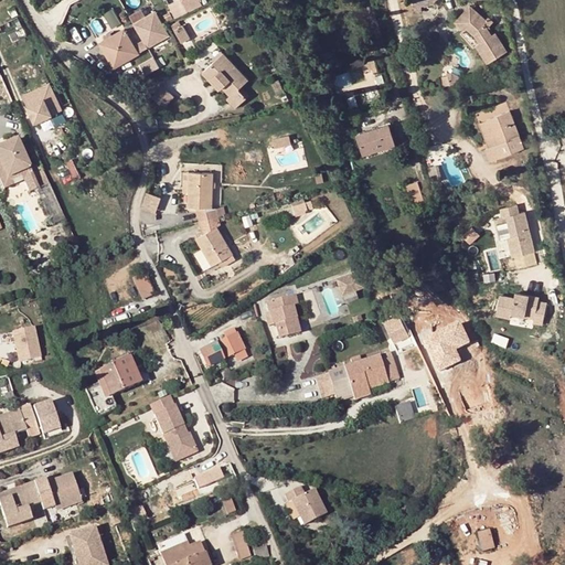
[(181,0),(188,11),(202,4),(200,0),(181,0)]
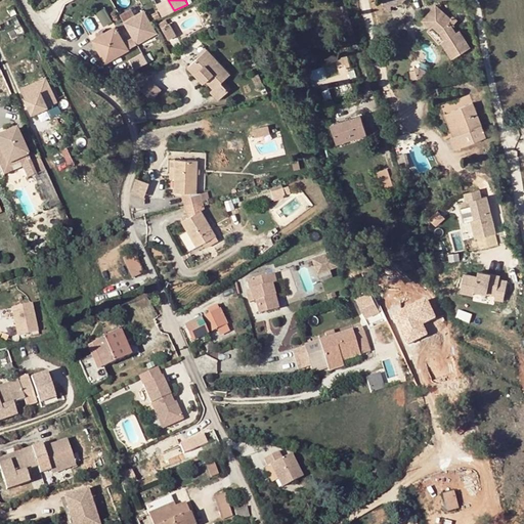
[(406,1),(405,0),(382,0),(385,10),(391,8),(390,5),(406,1)]
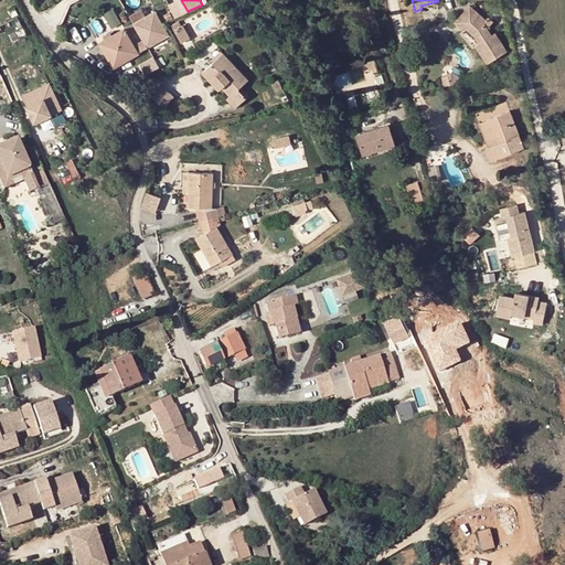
[(462,14),(466,17),(472,9),(469,6),(462,14)]
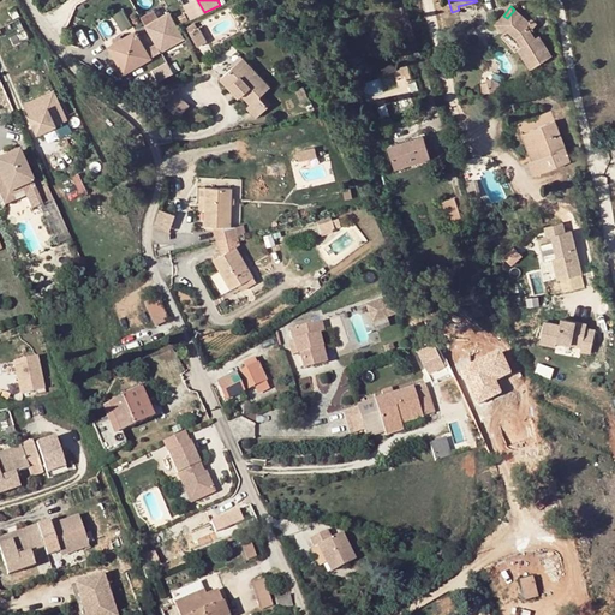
[(124,9),(115,13),(124,29),(132,24),(124,9)]
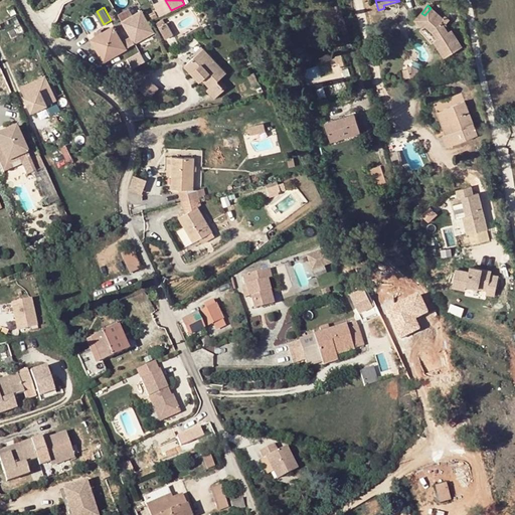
[(414,20),(422,27),(424,25),(433,32),(437,39),(433,41),(444,58),(461,47),(451,30),(448,32),(444,25),(449,19),(445,15),(442,17),(431,8),(424,15),(421,13),(414,20)]
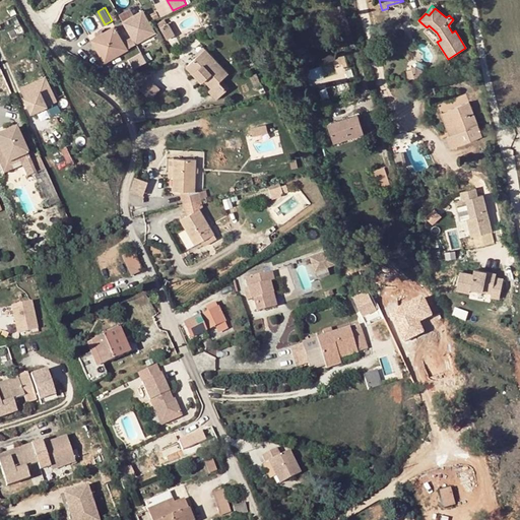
[(143,10),(123,21),(132,37),(123,42),(115,26),(92,39),(105,61),(127,48),(131,46),(155,30),(143,10)]
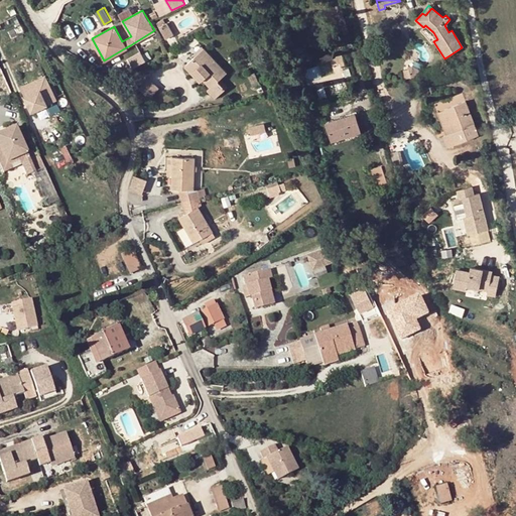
[(433,32),(425,25),(423,27),(421,30),(430,43),(433,41),(437,39),(433,32)]
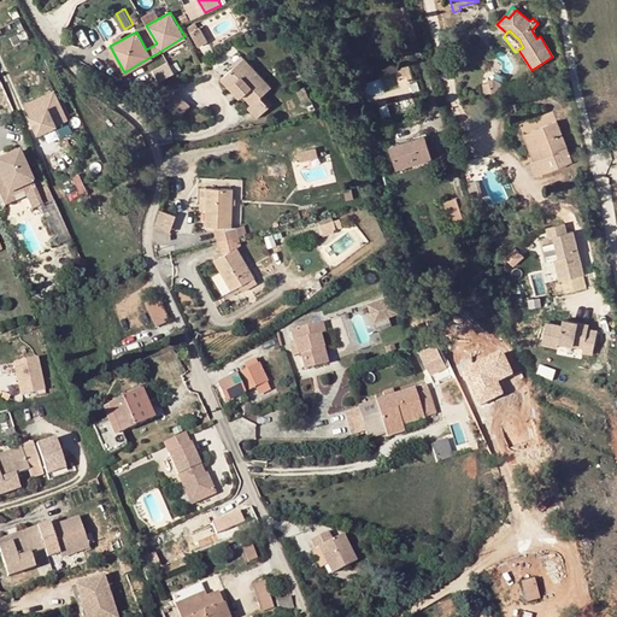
[(250,106),(260,117),(274,104),(264,94),(272,86),(246,57),(223,78),(231,87),(235,83),(245,94),(246,93),(254,103),(250,106)]
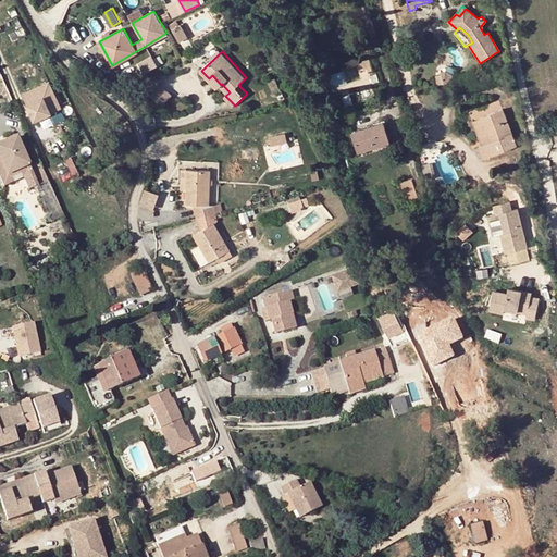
[(218,87),(221,85),(212,75),(209,78),(218,87)]
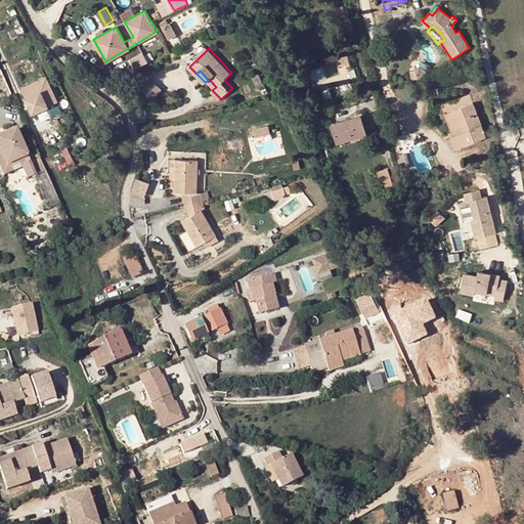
[(44,76),(19,87),(31,113),(56,100),(44,76)]
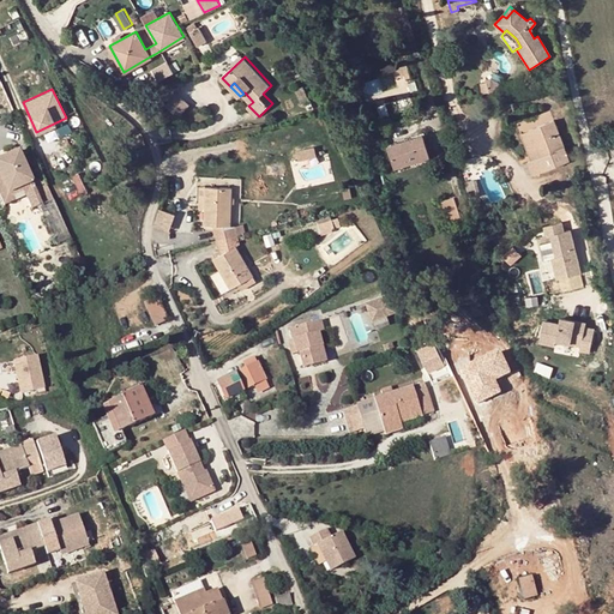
[(178,91),(167,104),(180,116),(191,104),(178,91)]
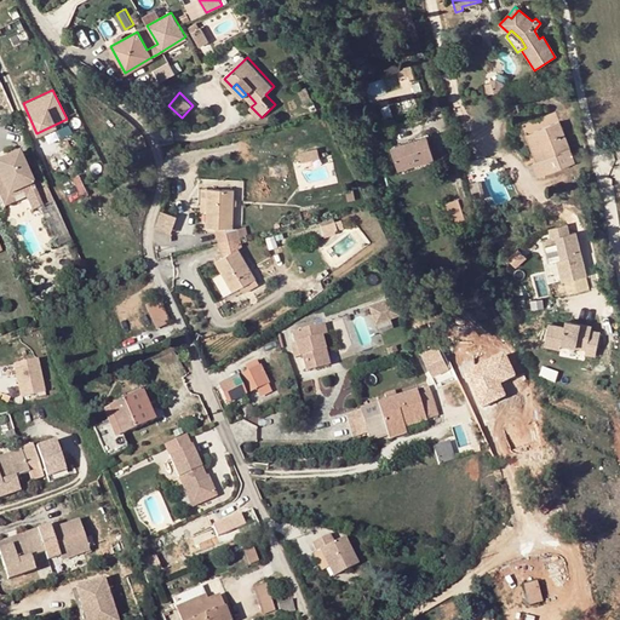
[(540,160),(532,162),(529,164),(534,177),(570,165),(557,122),(532,131),(540,160)]
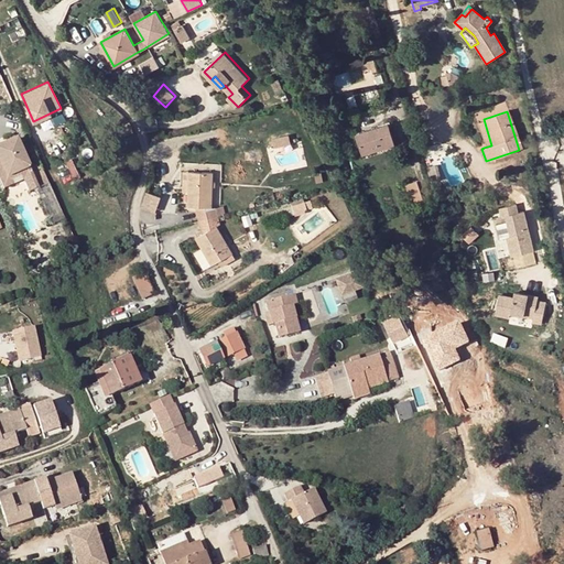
[(475,122),(484,148),(491,145),(484,119),(475,122)]
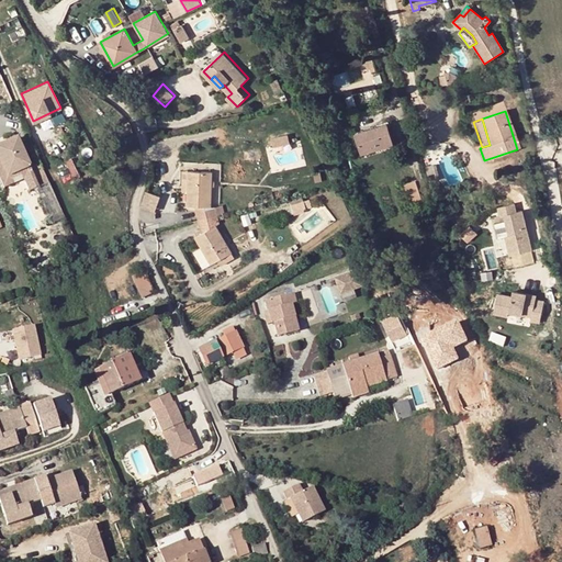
[(362,153),(393,144),(388,126),(377,130),(375,126),(356,132),(362,153)]
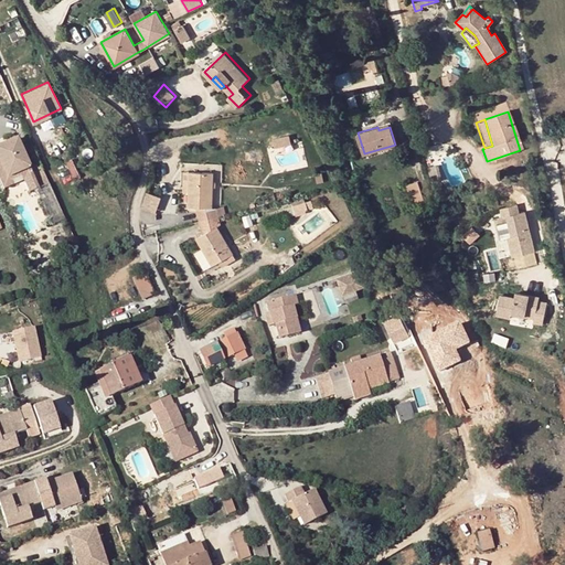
[(276,146),(292,141),(291,134),(275,138),(276,146)]
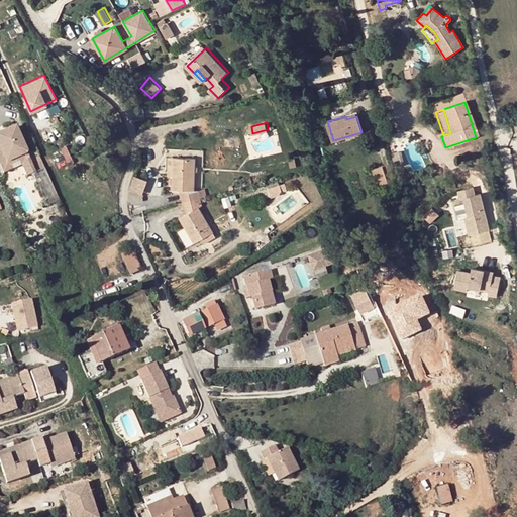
[(26,182),(35,178),(25,152),(14,127),(0,133),(0,165),(3,172),(19,165),(23,176),(26,182)]
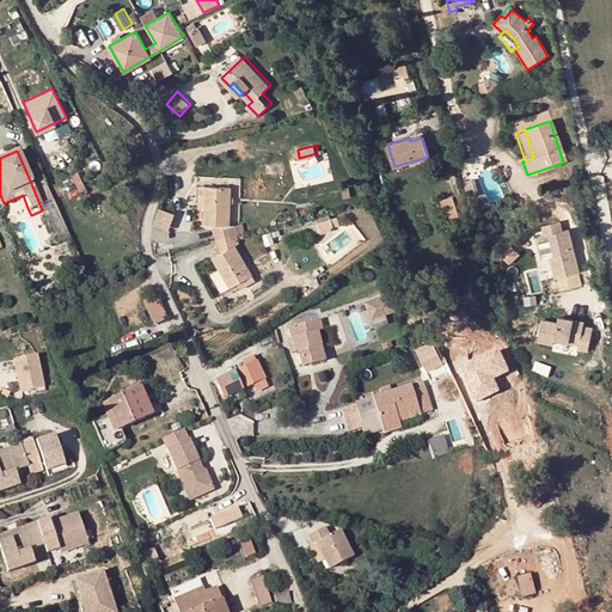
[(465,193),(466,194),(473,190),(470,176),(461,179),(465,193)]
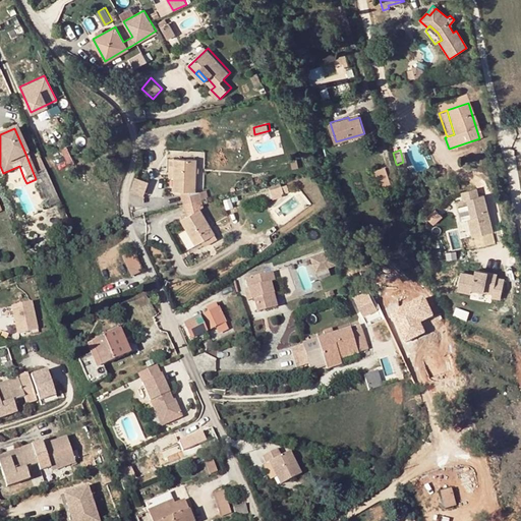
[(180,191),(183,205),(201,199),(200,192),(195,191),(196,160),(174,159),(174,175),(173,190),(180,191)]
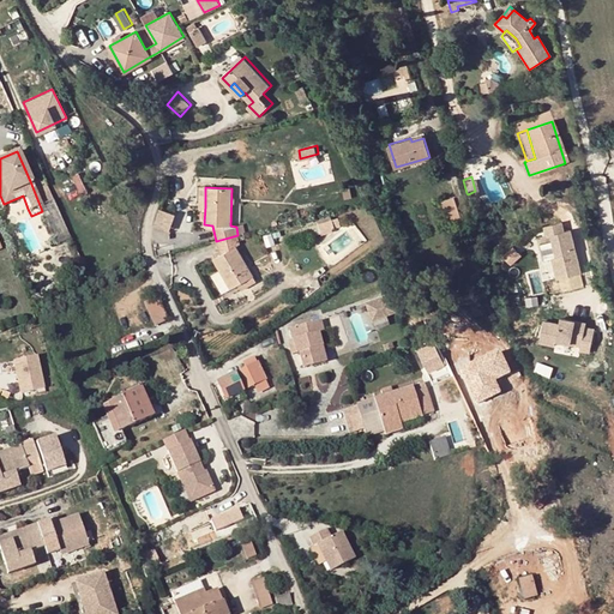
[(50,199),(48,192),(40,196),(43,202),(50,199)]
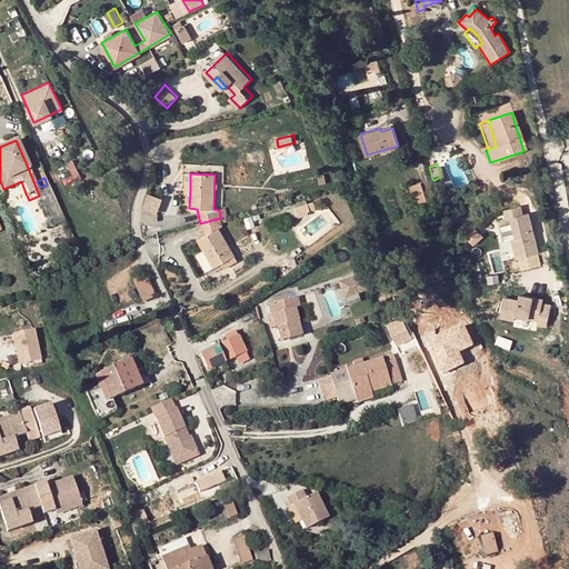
[(421,182),(427,200),(438,197),(433,180),(432,179),(421,182)]
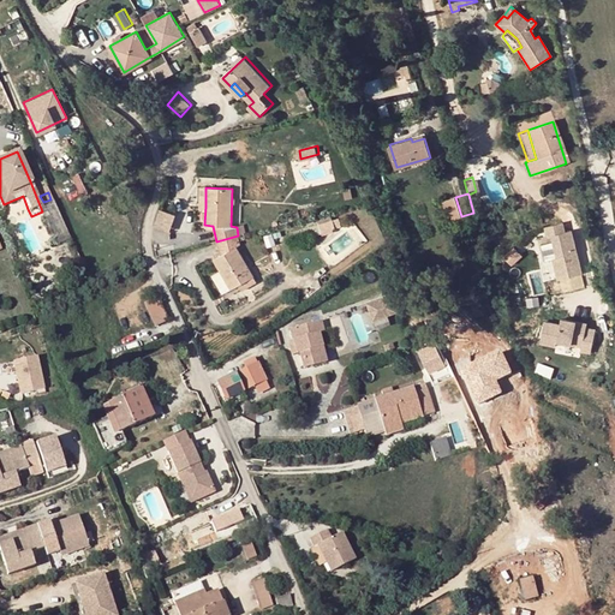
[(448,221),(461,216),(455,197),(442,202),(448,221)]
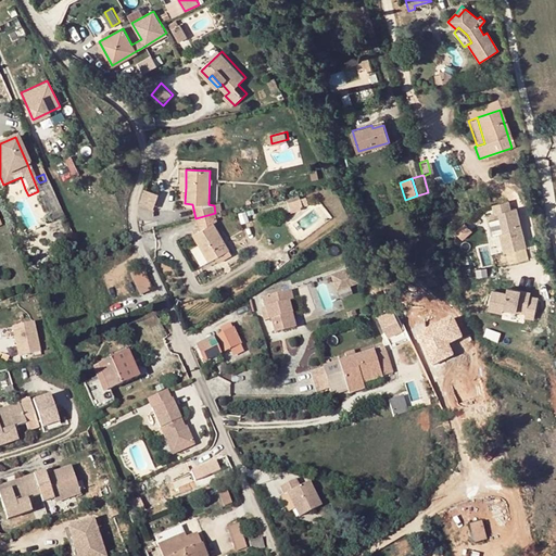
[(154,194),(141,191),(139,196),(138,202),(137,206),(150,210),(154,194)]
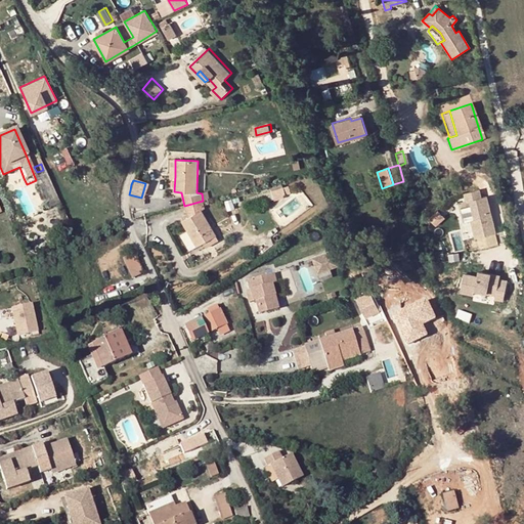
[(483,189),(464,193),(466,203),(470,202),(475,220),(471,221),(475,238),(496,234),(488,195),(484,197),(483,189)]
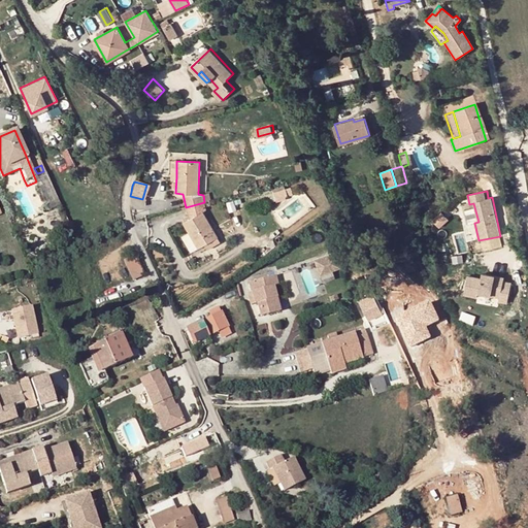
[(406,196),(394,200),(399,213),(411,209),(406,196)]
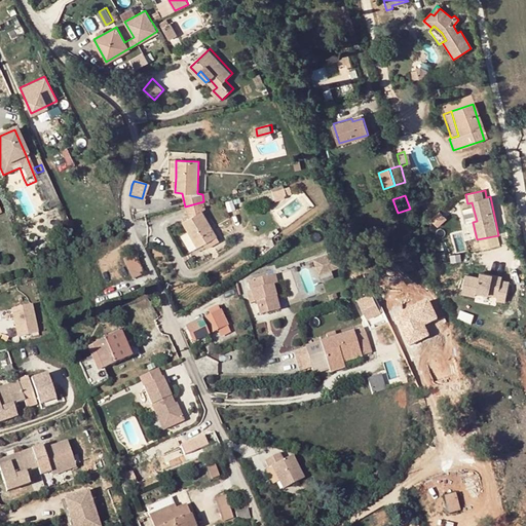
[(205,209),(203,201),(185,207),(187,219),(182,222),(196,248),(202,243),(210,239),(216,236),(202,211),(205,209)]
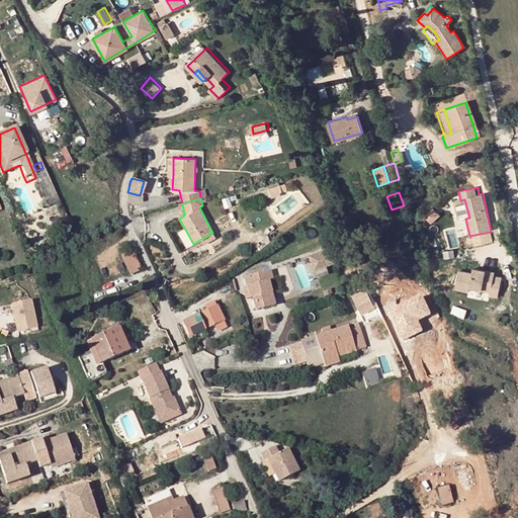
[(441,217),(433,207),(424,217),(432,225),(441,217)]
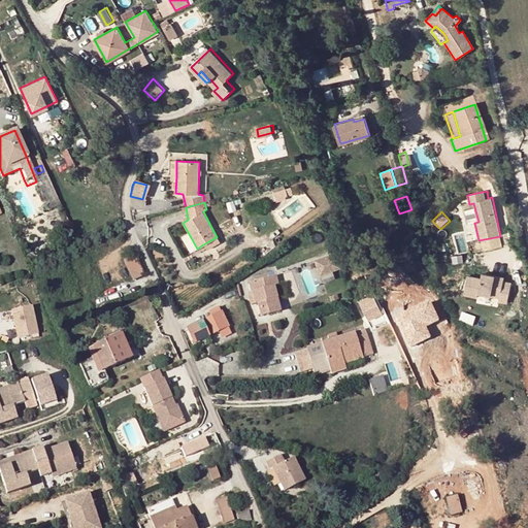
[(215,246),(210,240),(203,244),(206,251),(215,246)]
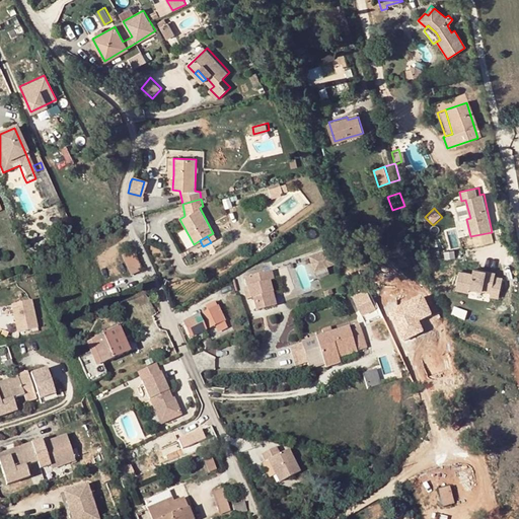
[(116,244),(121,255),(133,250),(127,239),(116,244)]
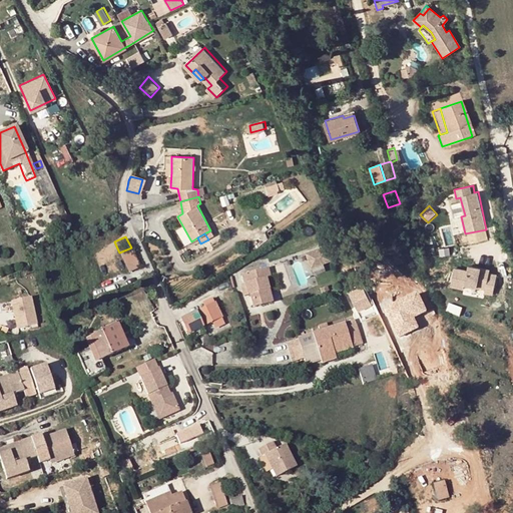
[(326,245),(307,252),(312,268),(331,261),(326,245)]
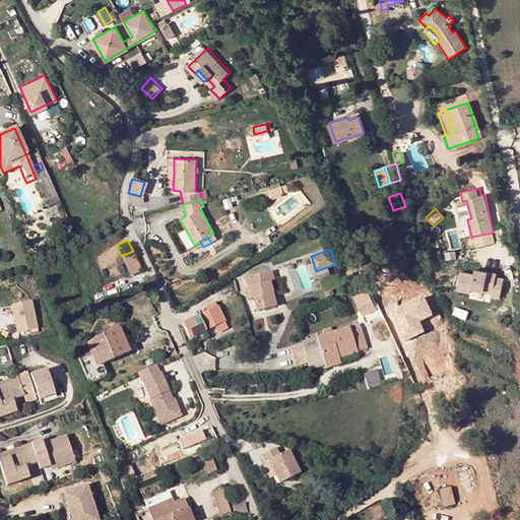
[(121,256),(131,276),(142,270),(133,251),(121,256)]
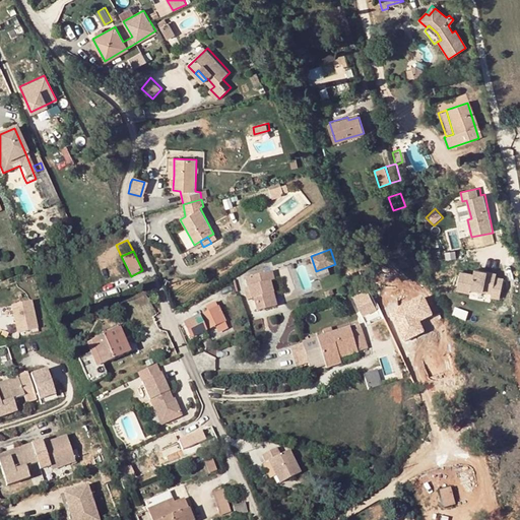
[(498,272),(474,268),(470,289),(492,294),(491,298),(501,300),(505,278),(497,276),(498,272)]
